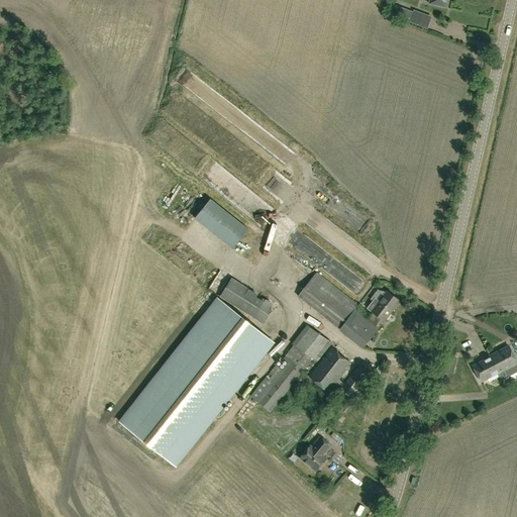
[(414,12),(395,5),(391,15),(410,21),(417,24),(417,23),(425,26),(429,17),(421,14),(421,13),(414,10),(414,12)]
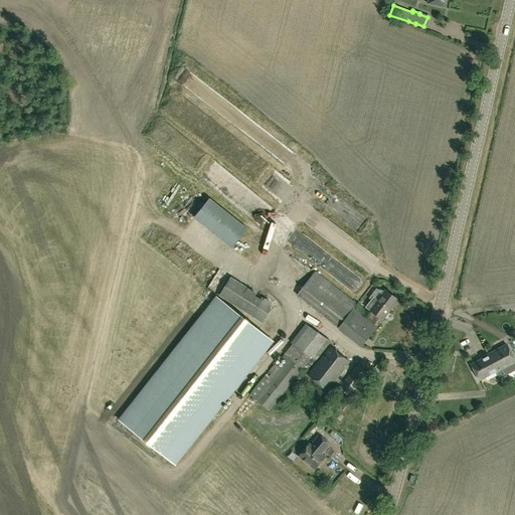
[(191,89),(200,76),(195,71),(185,83),(191,89)]
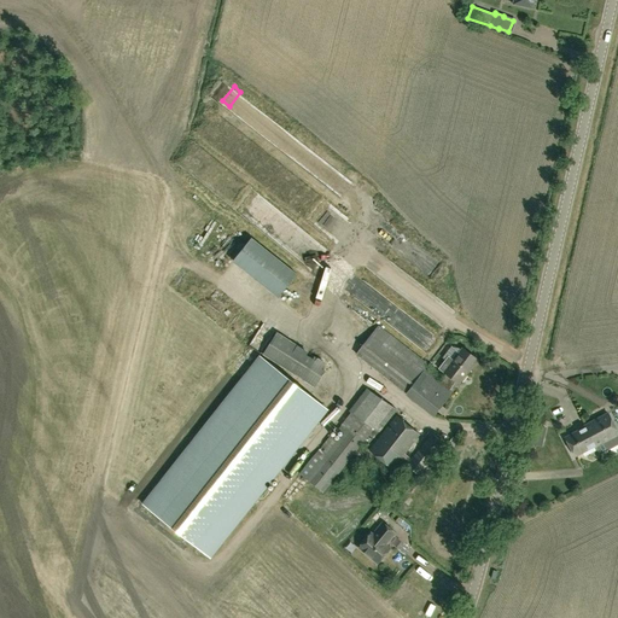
[(278,298),(297,274),(251,238),(232,262),(278,298)]
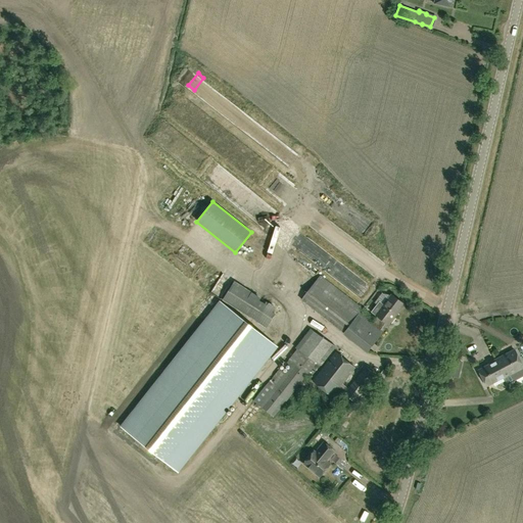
[(363,308),(320,275),(301,299),(368,350),(384,329),(382,328),(374,321),(361,311),(363,308)]
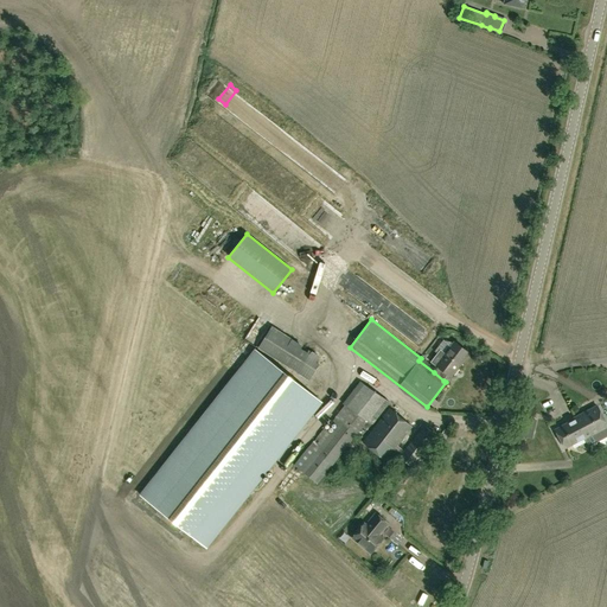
[(308,381),(319,364),(317,363),(317,355),(272,325),(257,349),(308,381)]
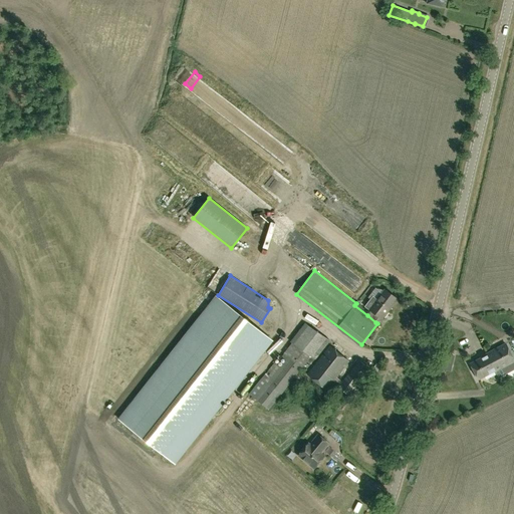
[(370,310),(367,315),(375,322),(379,317),(382,319),(390,308),(391,305),(393,306),(398,299),(384,289),(377,299),(373,296),(365,306),(370,310)]
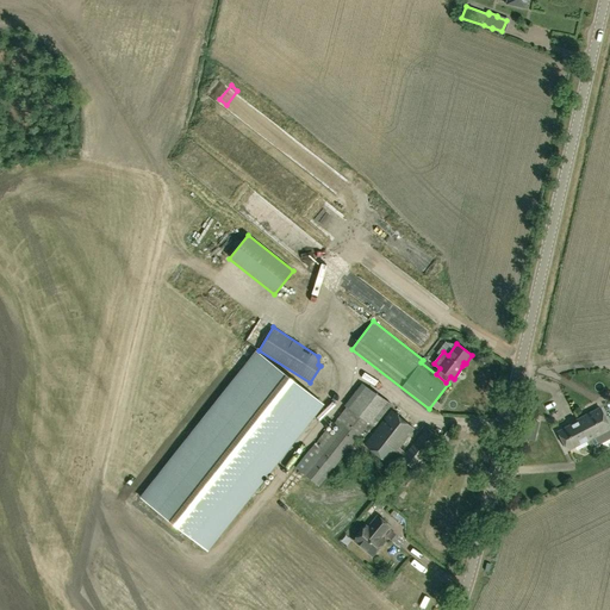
[(323,404),(256,350),(141,497),(209,551),(323,404)]
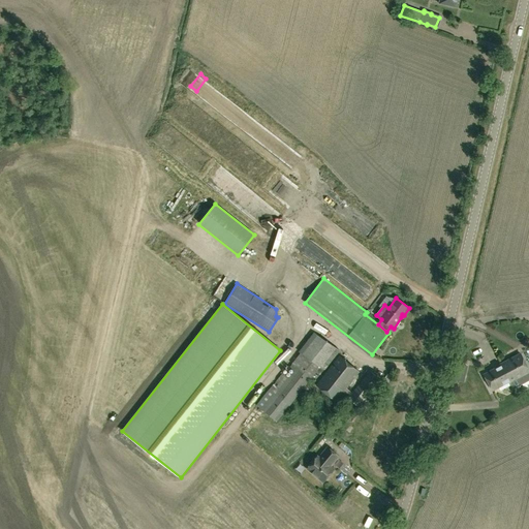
[(277,340),(286,333),(283,329),(274,336),(277,340)]
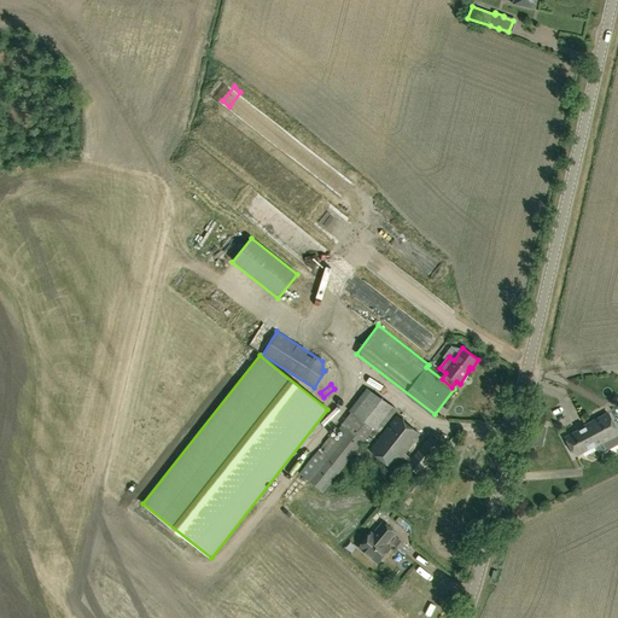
[(379,432),(396,409),(367,388),(350,409),(351,410),(302,474),(324,493),(368,437),(373,441),(379,432)]
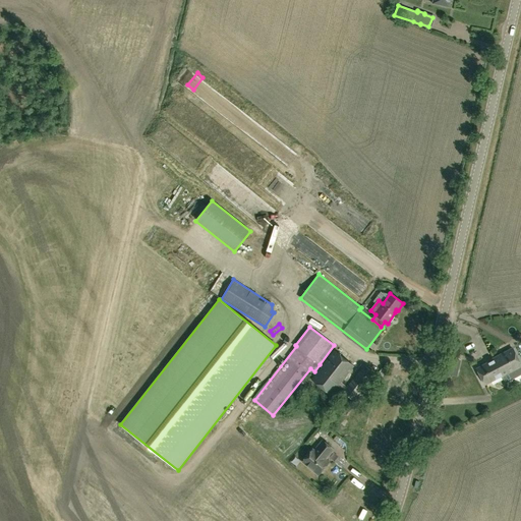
[(493,358),(502,377),(505,374),(508,380),(520,372),(520,367),(520,366),(511,348),(493,358)]
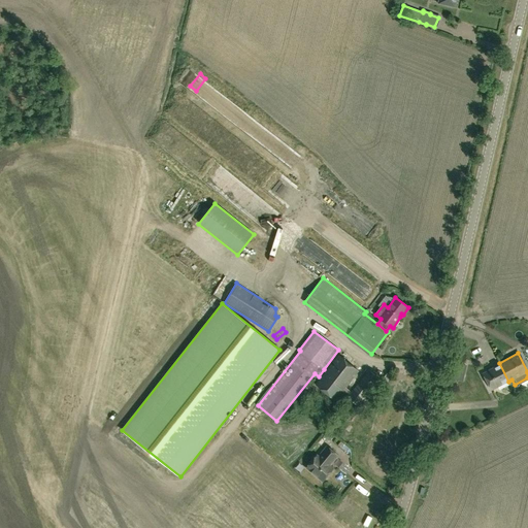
[(347,390),(344,388),(358,370),(339,355),(316,385),(335,401),(342,393),(358,405),(380,377),(369,369),(352,392),(348,388),(347,390)]
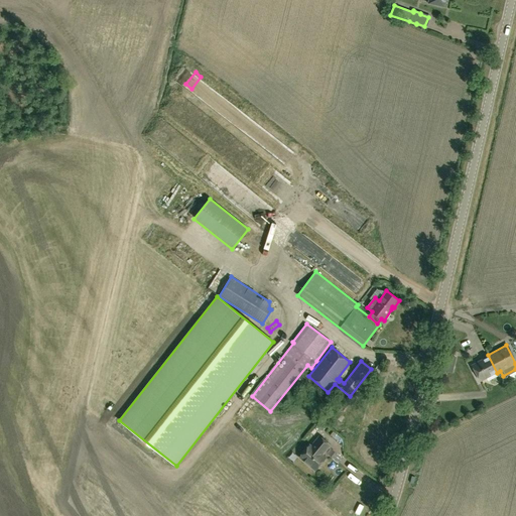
[(496,373),(497,373),(488,355),(487,355),(487,357),(471,365),(480,381),(496,372),(496,373)]
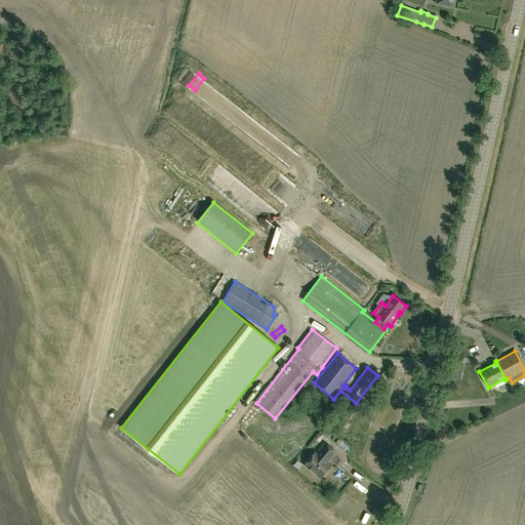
[(460,378),(463,364),(456,362),(453,376),(460,378)]
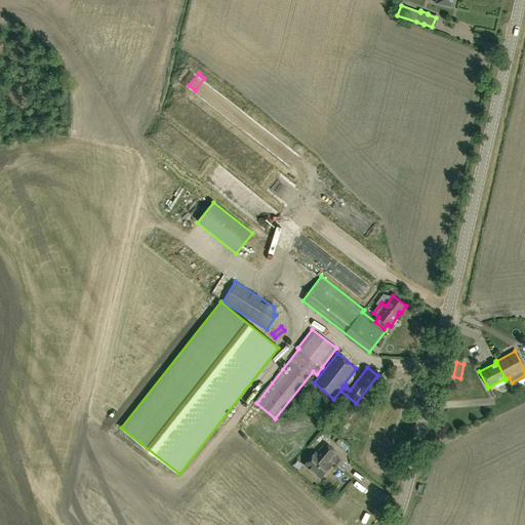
[(329,463),(337,454),(325,444),(317,454),(316,453),(305,467),(321,479),(331,466),(329,463)]
